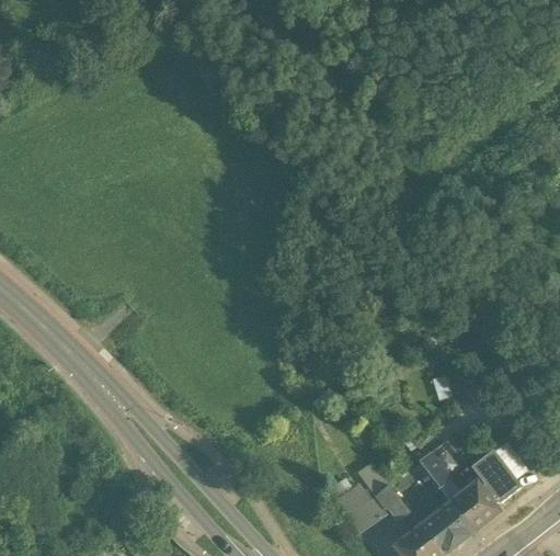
[(478,480),(453,500),(476,530),(501,510),(493,499),(498,496),(502,501),(522,486),(493,449),(473,464),(487,481),(482,485),(478,480)]
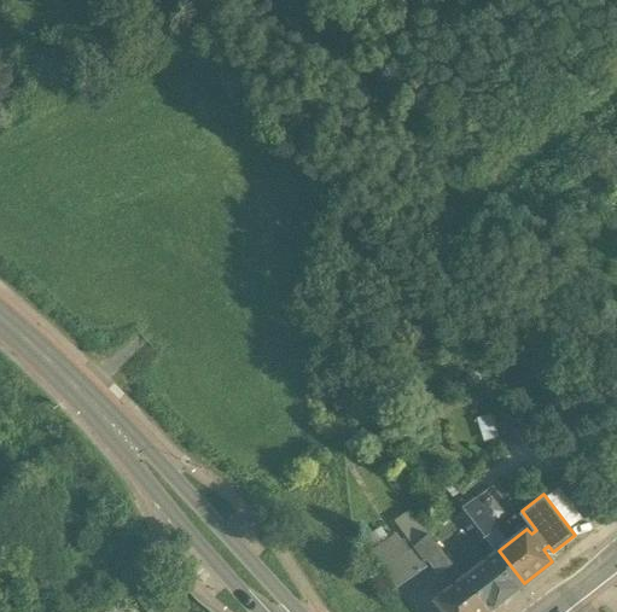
[(498,528),(475,497),(463,506),(487,536),(498,528)]
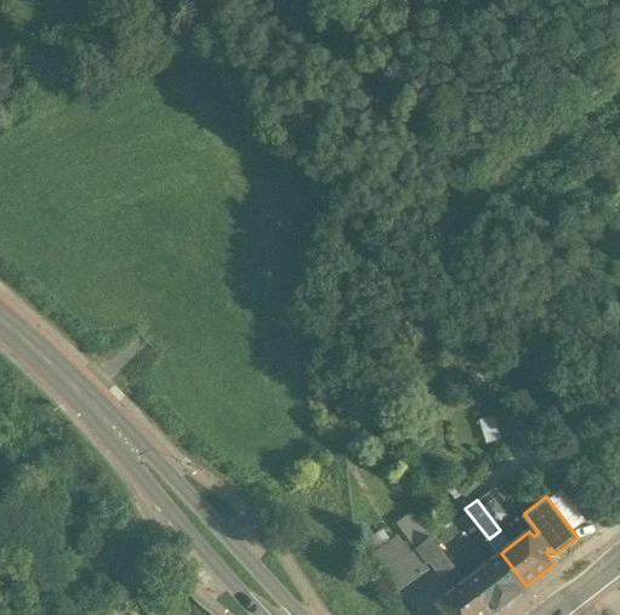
[(400,517),(421,544),(432,535),(411,507),(400,517)]
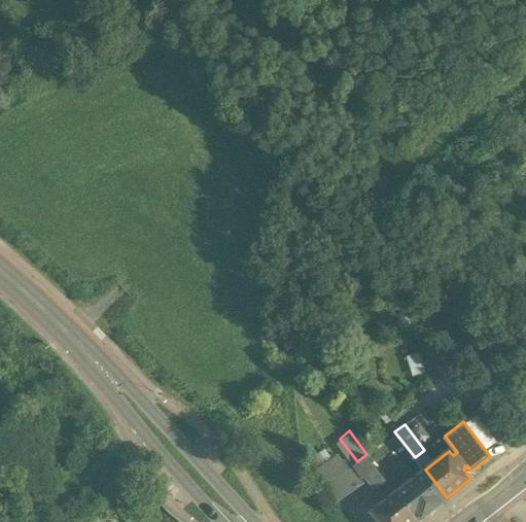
[(415,457),(394,431),(385,439),(406,464),(415,457)]
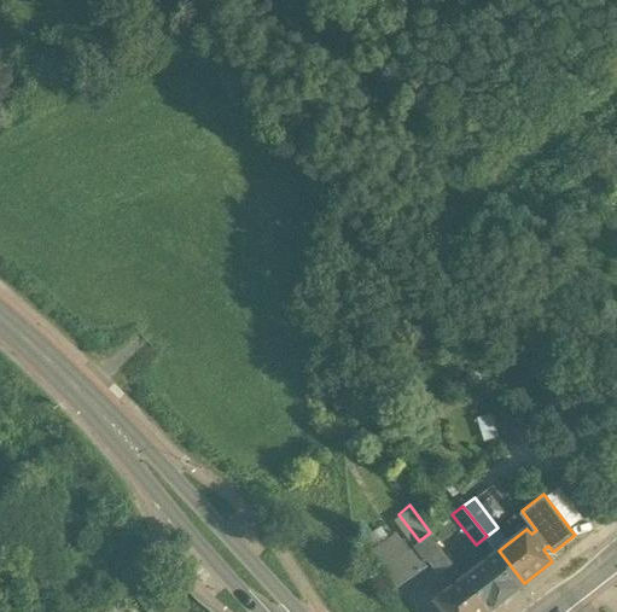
[(464,553),(441,523),(430,532),(453,561),(464,553)]
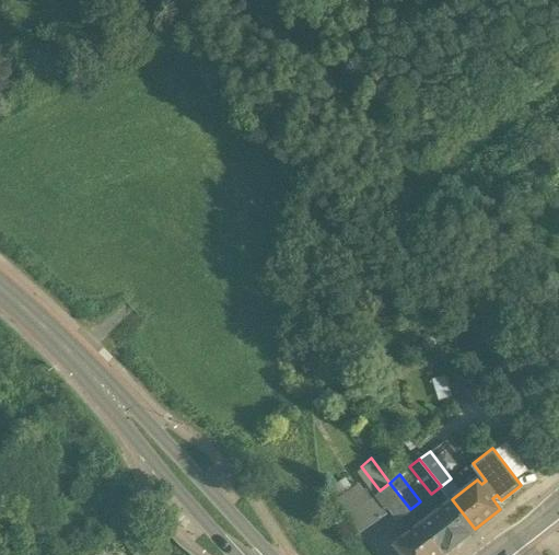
[(410,509),(389,483),(380,490),(395,511),(399,518),(410,509)]
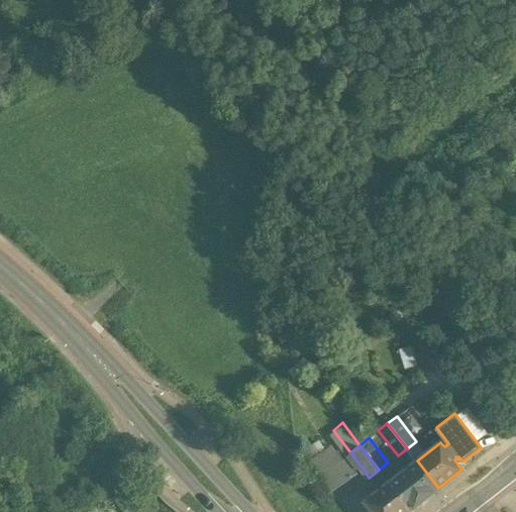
[(335,494),(365,472),(350,452),(336,464),(321,476),(335,494)]
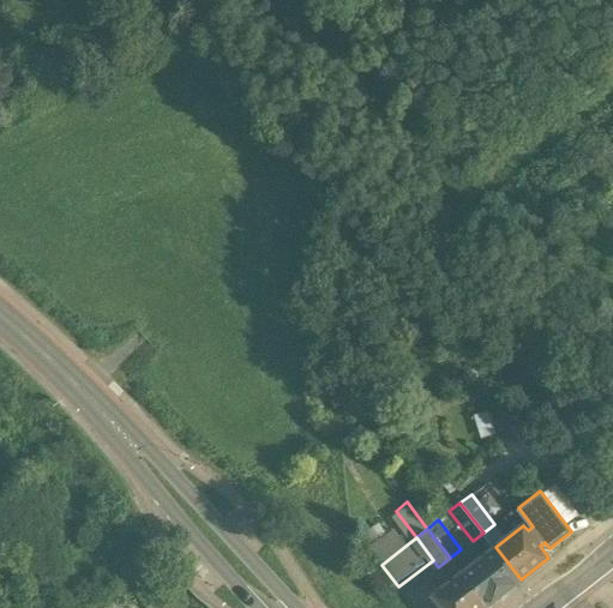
[(373,554),(382,565),(400,551),(391,540),(373,554)]
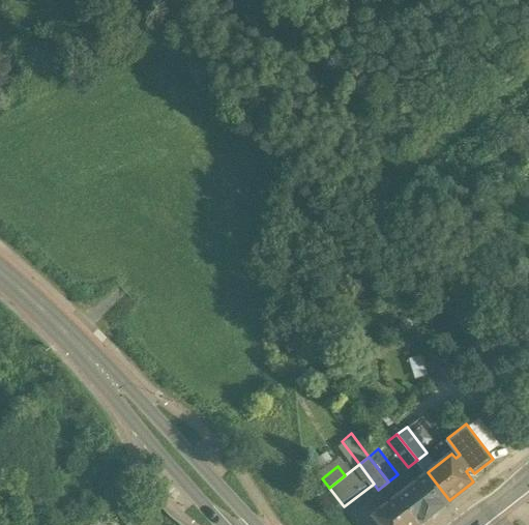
[(428,472),(399,495),(419,523),(420,524),(449,500),(428,472)]
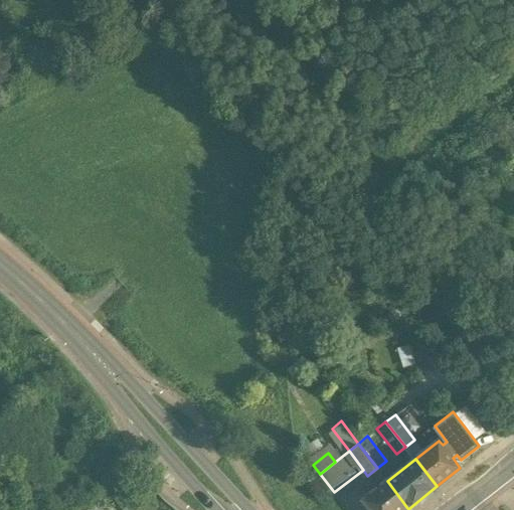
[(387,481),(363,500),(369,509),(370,509),(405,509),(407,508),(387,481)]
